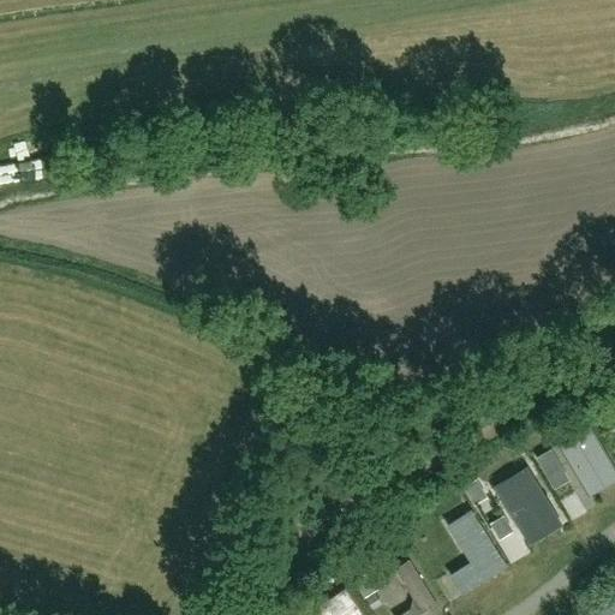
[(556,442),(587,495),(614,477),(614,463),(590,422),(556,442)]
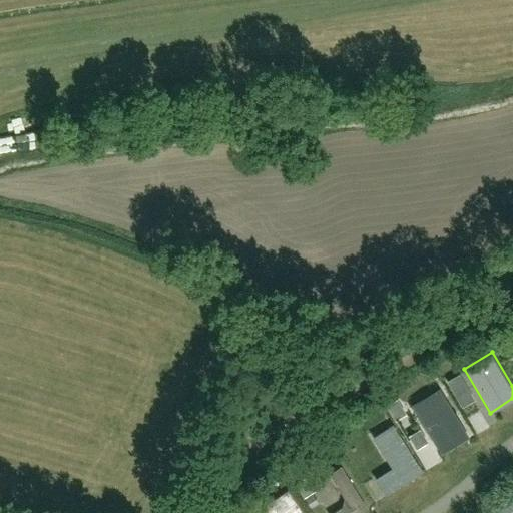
[(459,378),(446,386),(461,410),(474,403),(459,378)]
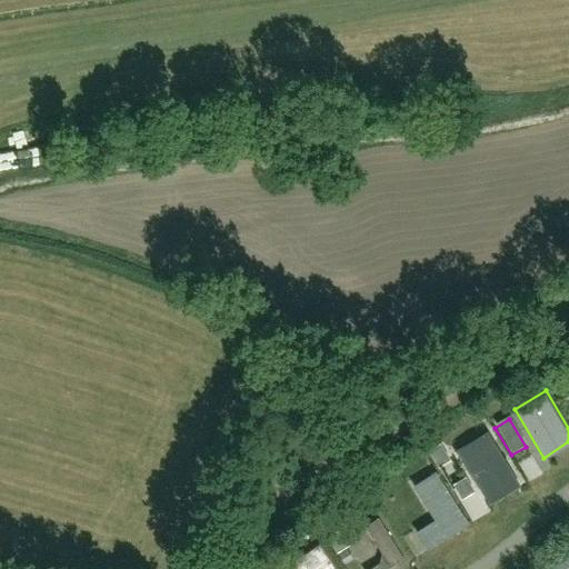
[(457,449),(489,503),(520,485),(487,431),(457,449)]
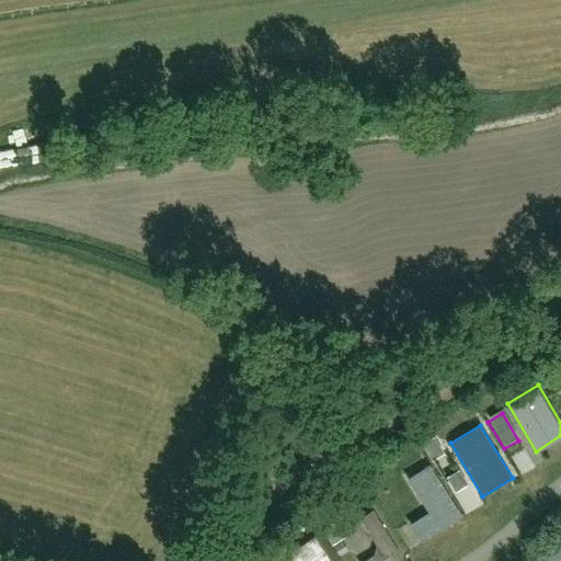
[(442,449),(430,456),(445,482),(456,476),(442,449)]
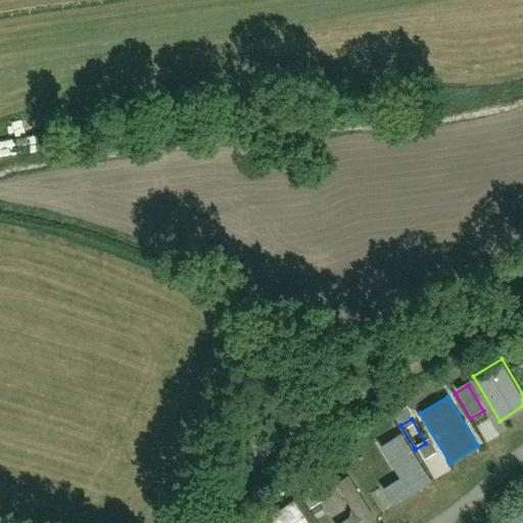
[(379,445),(398,477),(410,494),(429,481),(399,433),(379,445)]
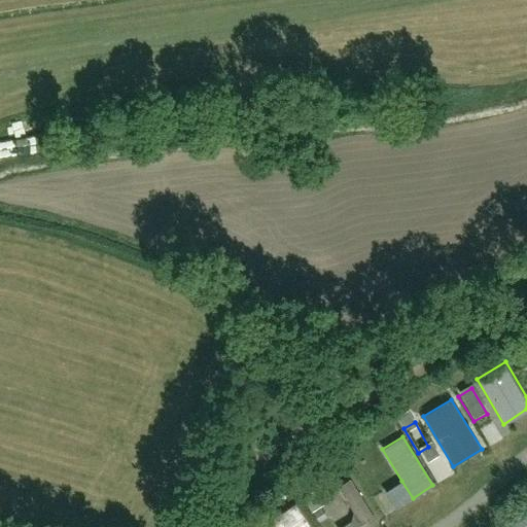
[(351,521),(341,526),(366,526),(377,522),(350,478),(338,486),(353,512),(351,521)]
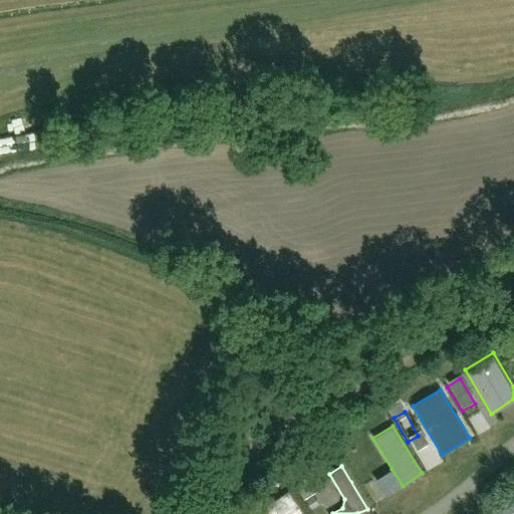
[(247,513),(307,513),(288,486),(247,513)]
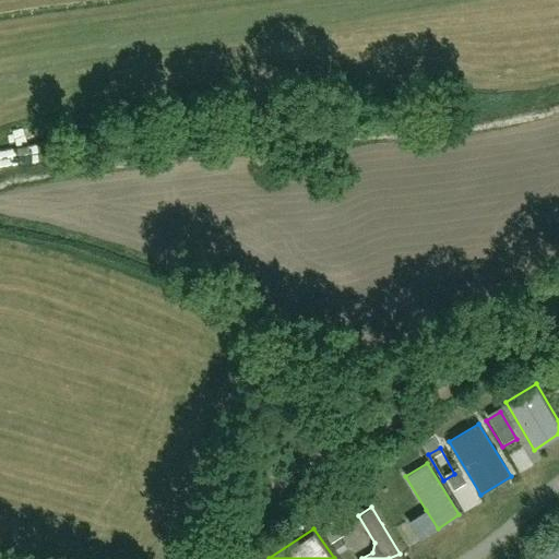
[(558,558),(558,547),(558,546),(543,558),(558,558)]
